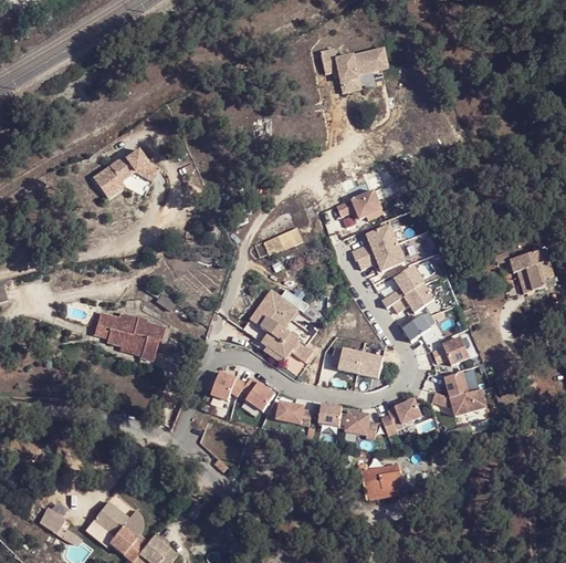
[(365,83),(364,75),(394,69),(389,49),(343,60),(341,50),(326,53),(331,74),(339,72),(345,71),(346,76),(348,86),(365,83)]
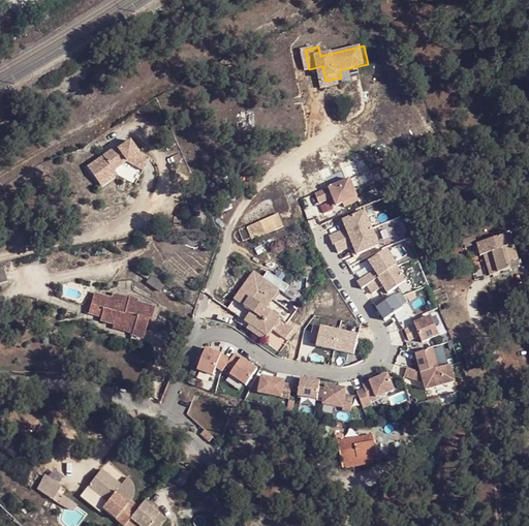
[(343,84),(341,78),(325,81),(327,88),(343,84)]
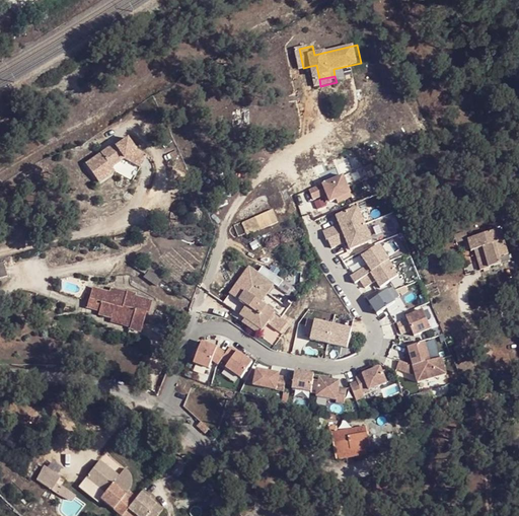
[(128,156),(139,148),(131,137),(120,144),(119,142),(89,161),(101,179),(118,168),(115,164),(128,156)]
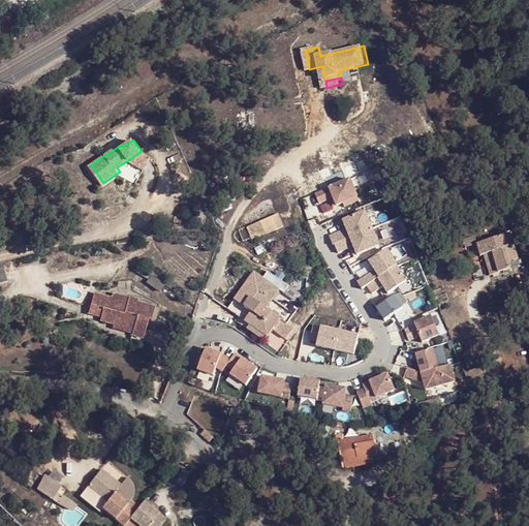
[(142,151),(130,159),(146,169),(153,158),(142,151)]
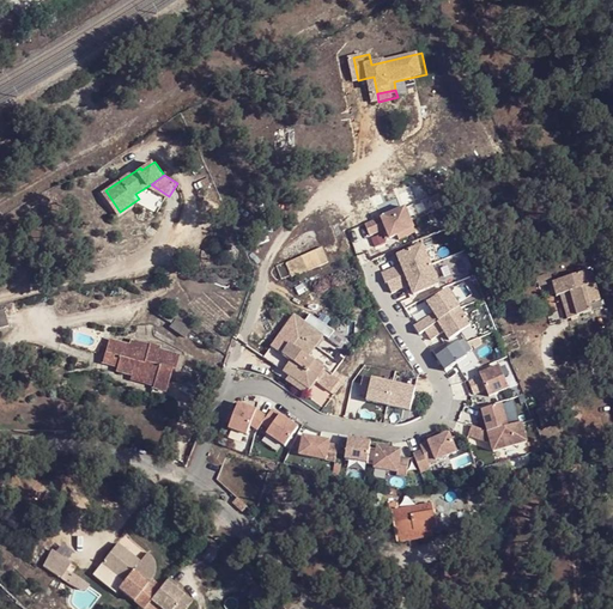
[(389,235),(396,232),(413,225),(405,205),(364,220),(369,232),(386,225),(387,229),(389,235)]
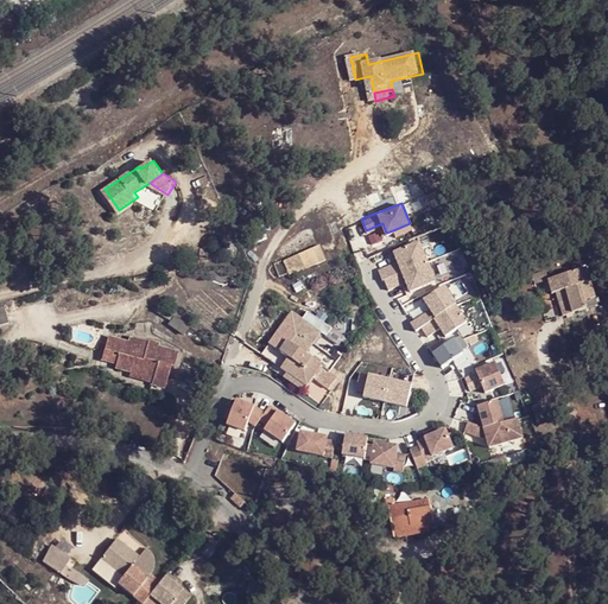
[(410,223),(393,230),(396,235),(412,228),(410,223)]
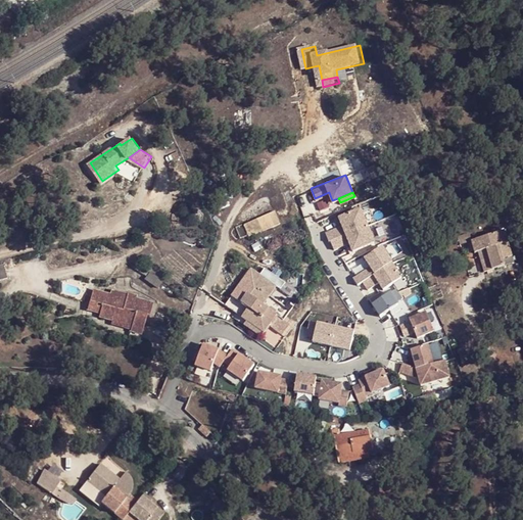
[(319,206),(329,202),(326,194),(315,198),(319,206)]
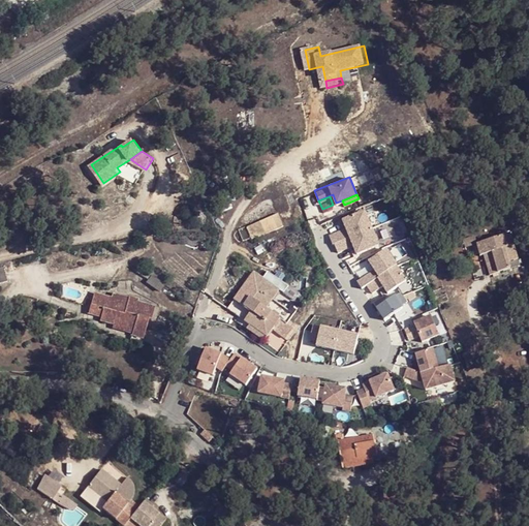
[(329,234),(332,242),(371,226),(364,209),(342,218),(346,226),(347,229),(344,231),(342,227),(329,234)]
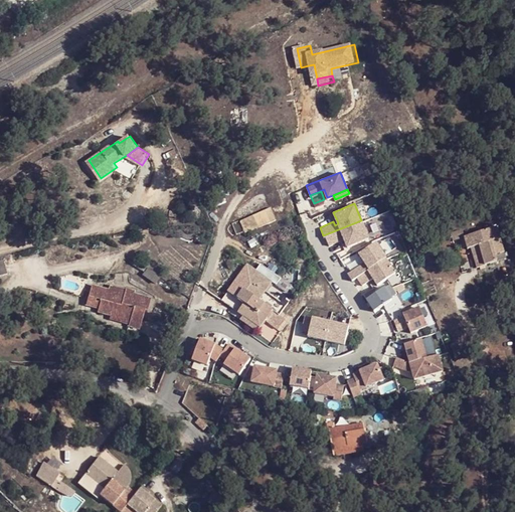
[(274,208),(243,219),(247,232),(279,220),(274,208)]
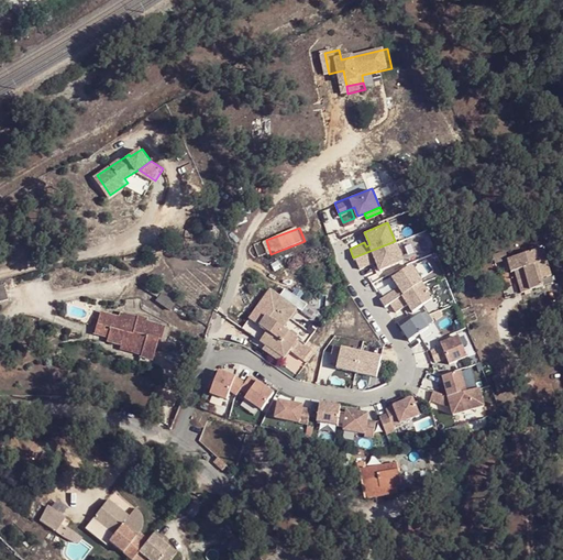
[(395,241),(355,257),(359,266),(375,260),(379,268),(403,259),(395,241)]
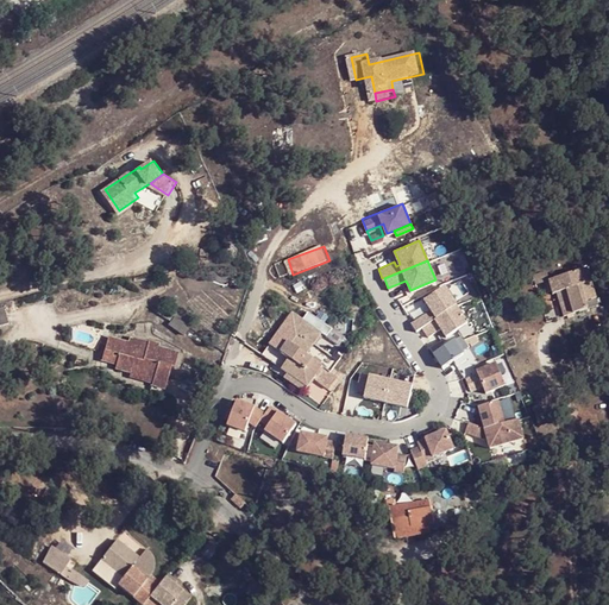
[(590,265),(556,276),(560,290),(564,289),(567,300),(563,302),(566,315),(592,306),(590,300),(600,296),(590,265)]
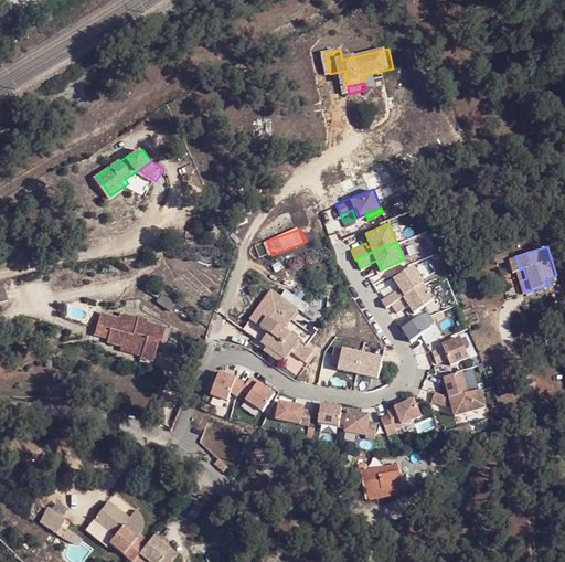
[(520,269),(515,256),(510,257),(515,272),(519,271),(518,269),(520,269)]
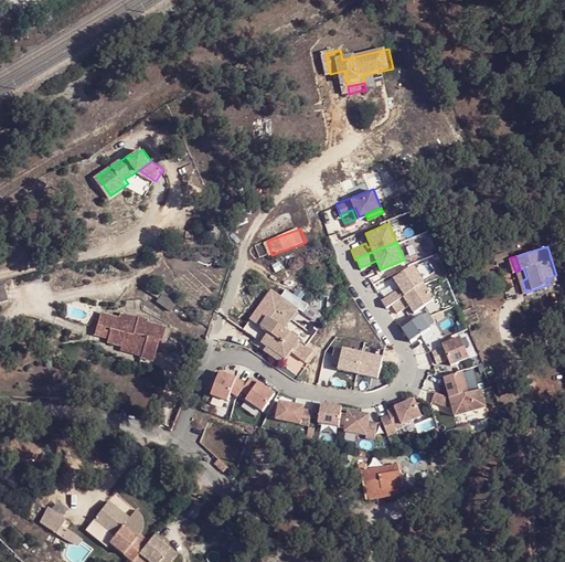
[(385,306),(391,303),(423,282),(412,264),(393,276),(400,287),(381,299),(385,306)]
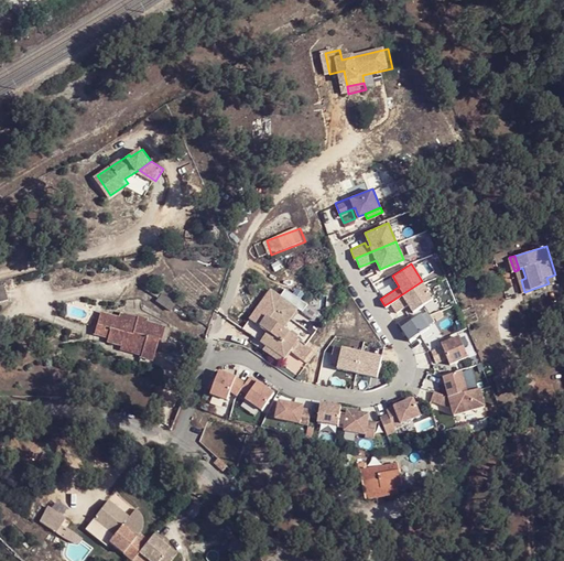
[(396,283),(392,279),(376,289),(379,293),(396,283)]
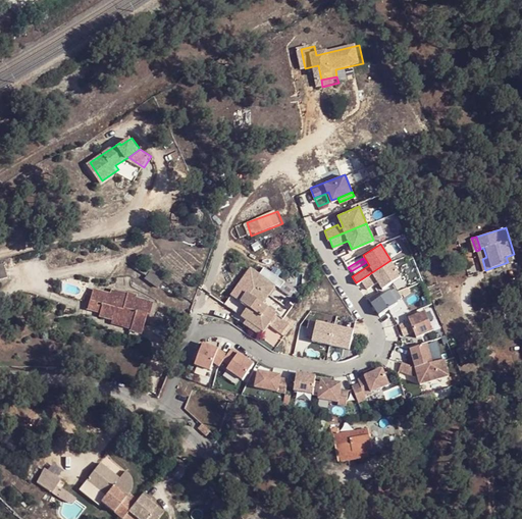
[(277,276),(252,260),(235,288),(252,300),(243,313),(248,316),(264,328),(269,320),(281,328),(292,315),(265,295),(277,276)]
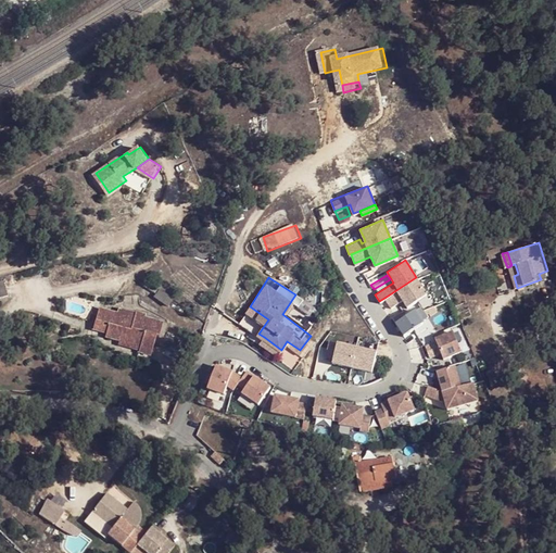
[(416,277),(384,298),(390,306),(402,299),(406,306),(426,293),(416,277)]
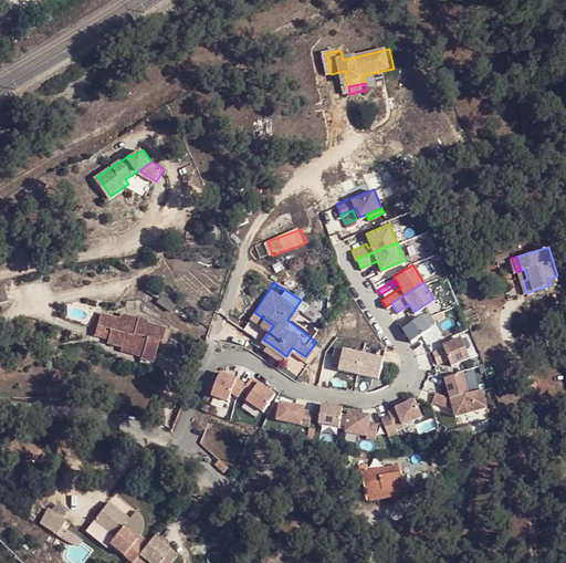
[(428,311),(402,327),(410,340),(430,327),(429,325),(436,321),(428,311)]
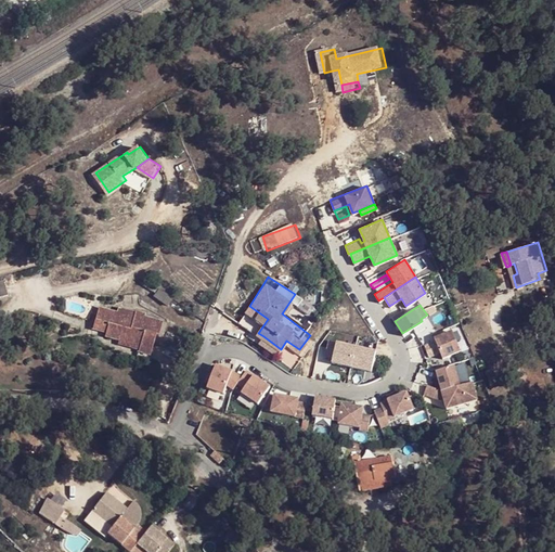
[(121,312),(95,306),(90,330),(105,334),(104,339),(117,343),(139,348),(147,350),(152,334),(157,335),(160,323),(142,317),(143,313),(131,310),(129,320),(120,318),(121,312)]
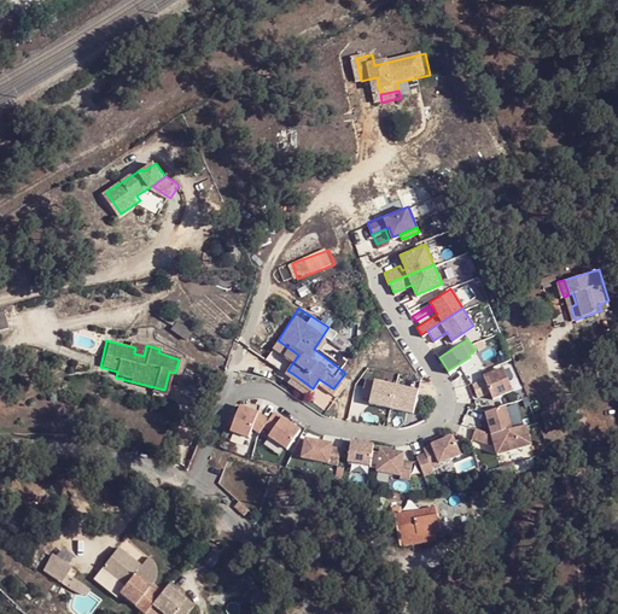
[(298,355),(278,340),(267,356),(287,370),(298,355)]
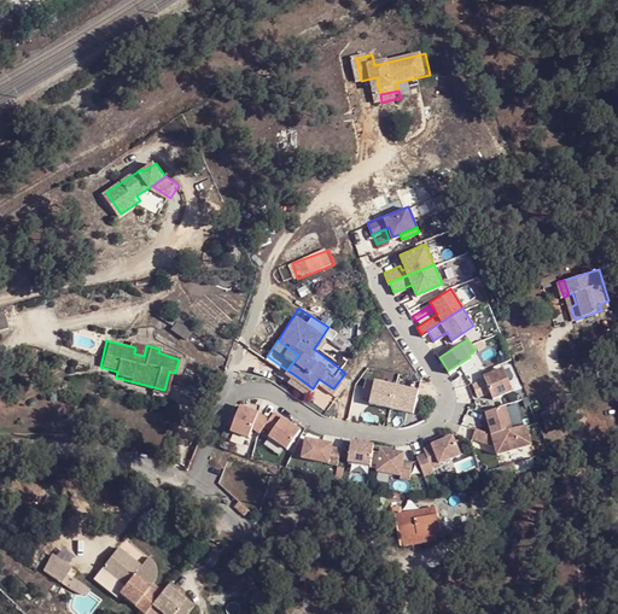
[(489,391),(491,397),(511,389),(502,367),(483,374),(484,378),(489,391)]
